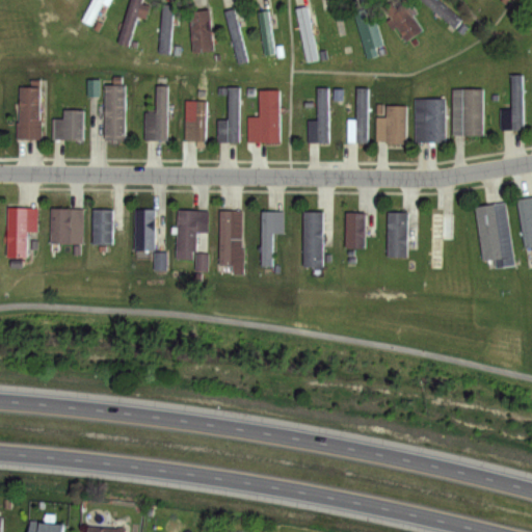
[(89,0),(110,0),(107,7),(102,4),(89,26),(79,20),(89,0)]
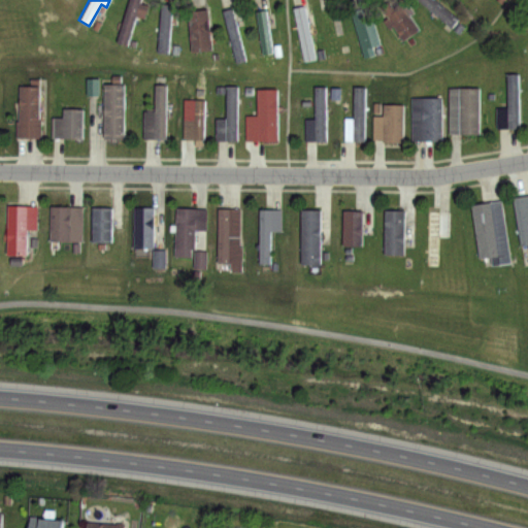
[(131,0),(143,0),(142,4),(147,5),(142,21),(136,18),(128,45),(118,41),(131,0)]
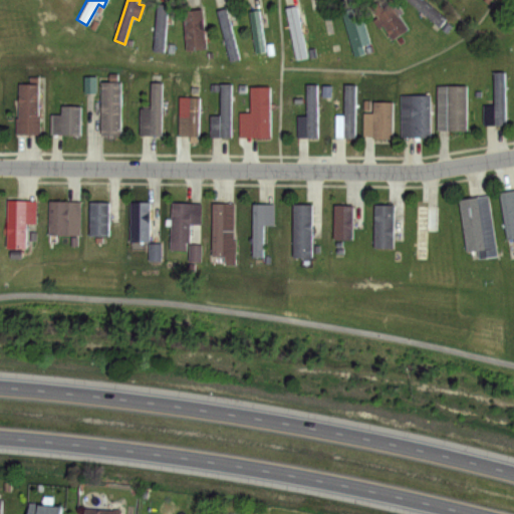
[(370,7),(378,2),(381,7),(392,0),(397,0),(406,12),(400,16),(409,29),(393,40),(383,26),(379,29),(373,20),(377,18),(370,7)]
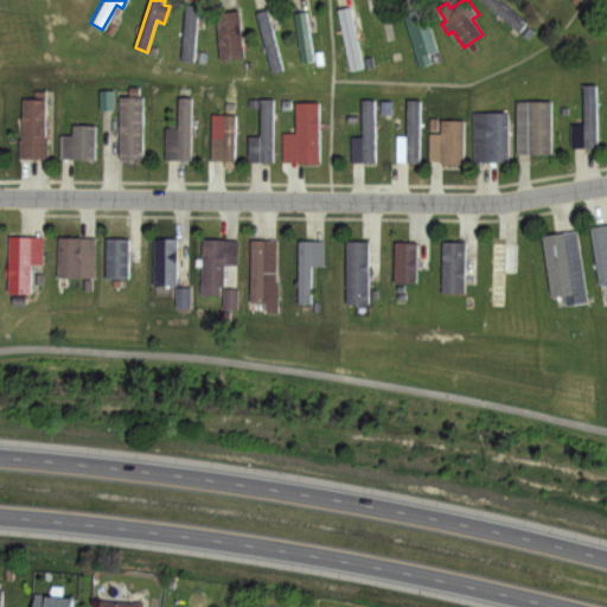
[(479,0),(500,0),(526,23),(518,32),(479,0)]
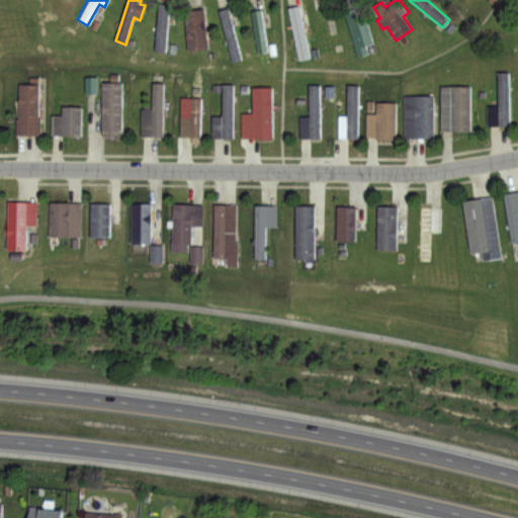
[(158,5),(169,6),(166,54),(155,53),(158,5)]
